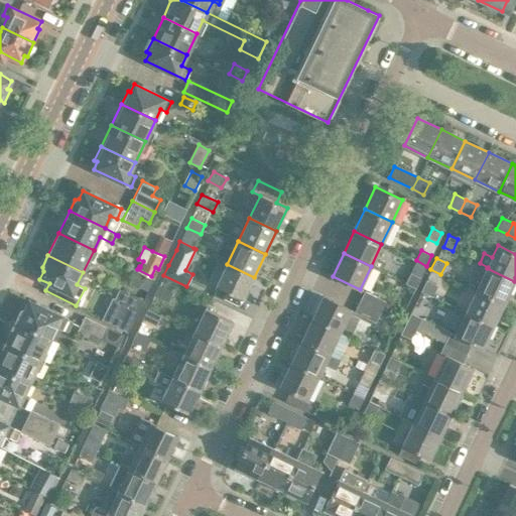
[(254,277),(227,264),(216,286),(243,299),(254,277)]
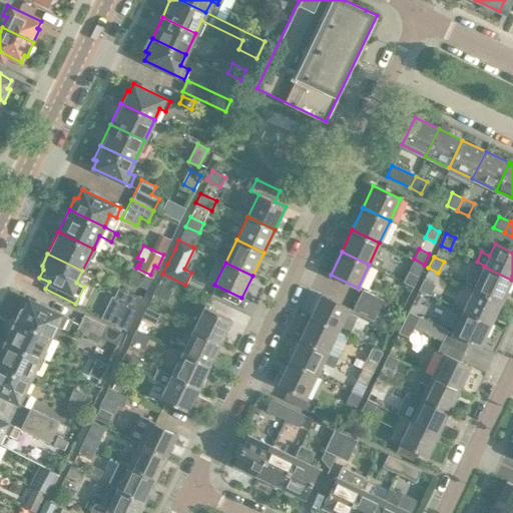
[(484,267),(474,289),(501,302),(511,280),(484,267)]
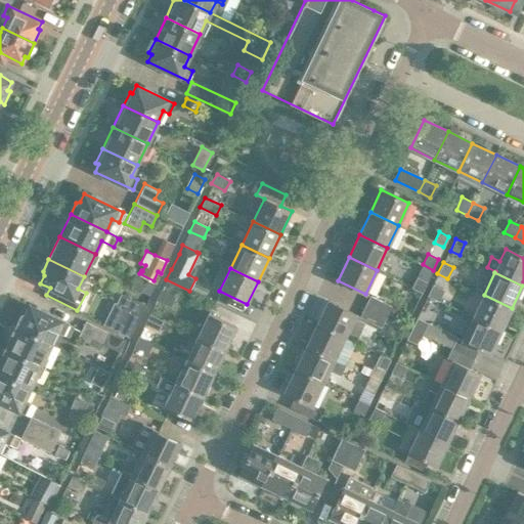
[(411,288),(422,293),(427,281),(418,277),(411,288)]
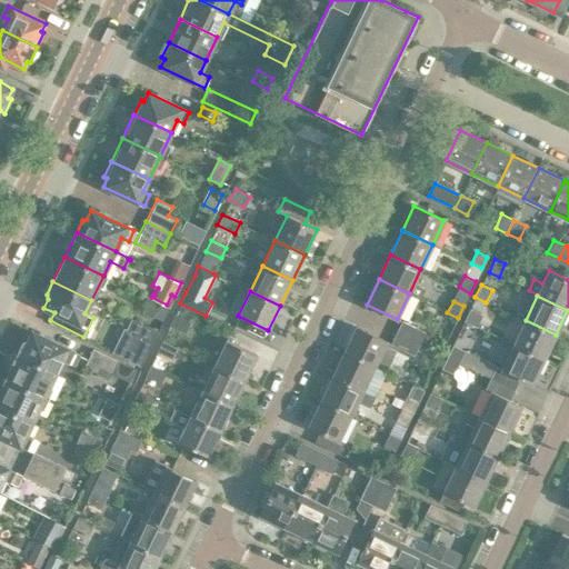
[(160,303),(153,318),(162,321),(168,308),(160,303)]
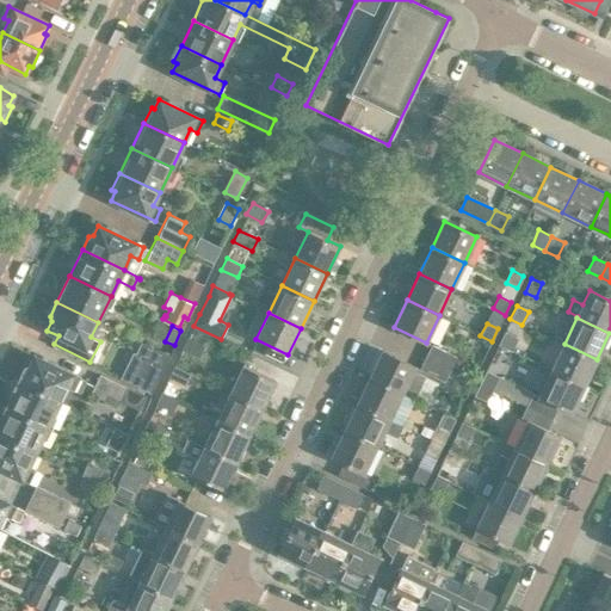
[(498,344),(511,351),(517,338),(504,331),(498,344)]
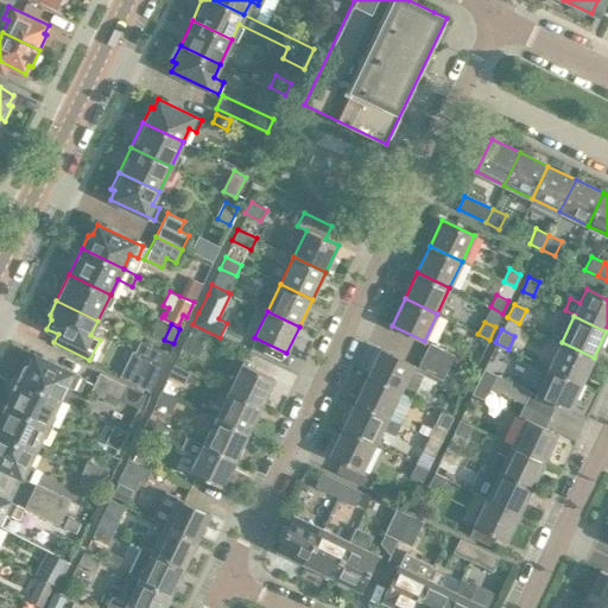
[(182,347),(196,354),(202,343),(188,336),(182,347)]
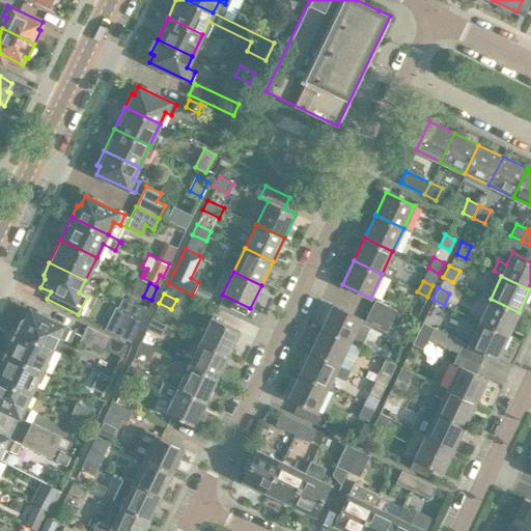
[(105,330),(127,340),(135,325),(139,327),(147,310),(122,298),(117,308),(115,307),(105,330)]
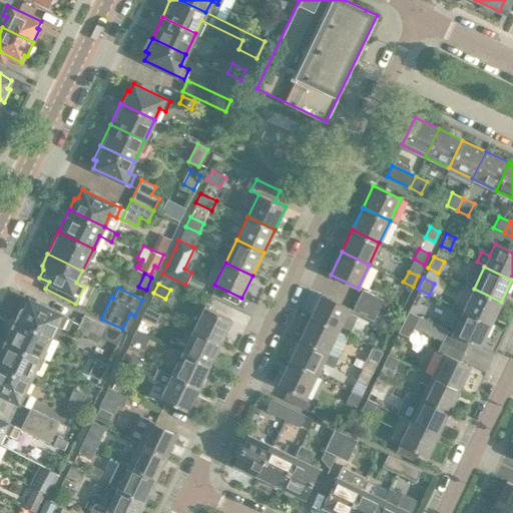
[(474,289),(463,311),(490,324),(501,302),(474,289)]
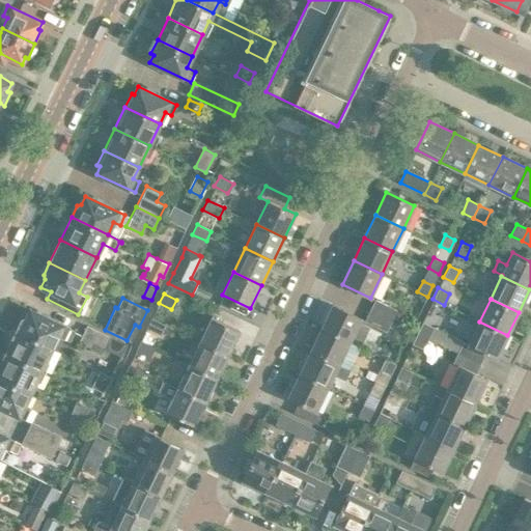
[(374,300),(369,311),(388,319),(393,308),(374,300)]
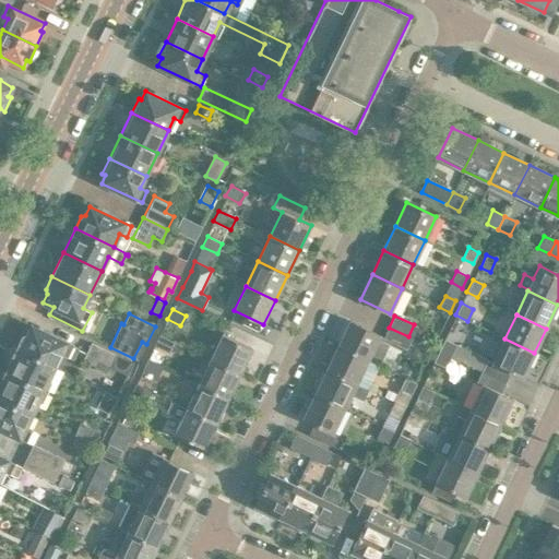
[(349,321),(339,345),(368,359),(379,335),(349,321)]
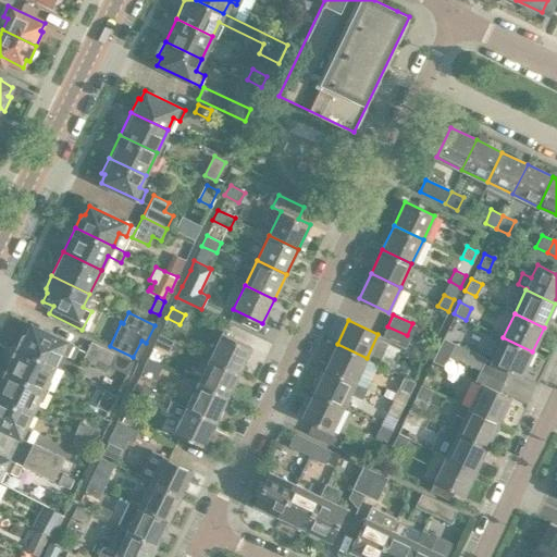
[(22,335),(16,347),(54,366),(61,353),(73,359),(78,347),(32,324),(27,334),(22,335)]
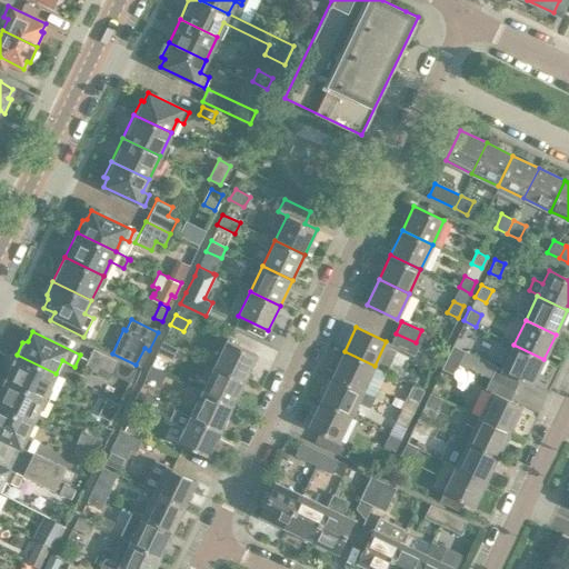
[(416,342),(396,333),(390,343),(410,353),(416,342)]
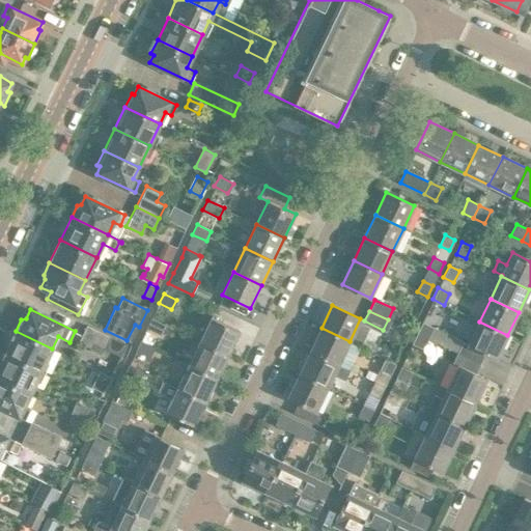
[(151,316),(146,327),(161,334),(166,324),(151,316)]
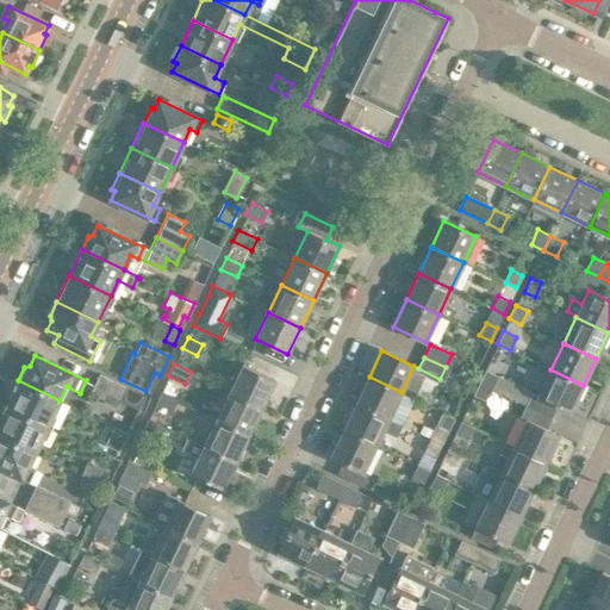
[(243,365),(230,392),(262,408),(275,380),(243,365)]
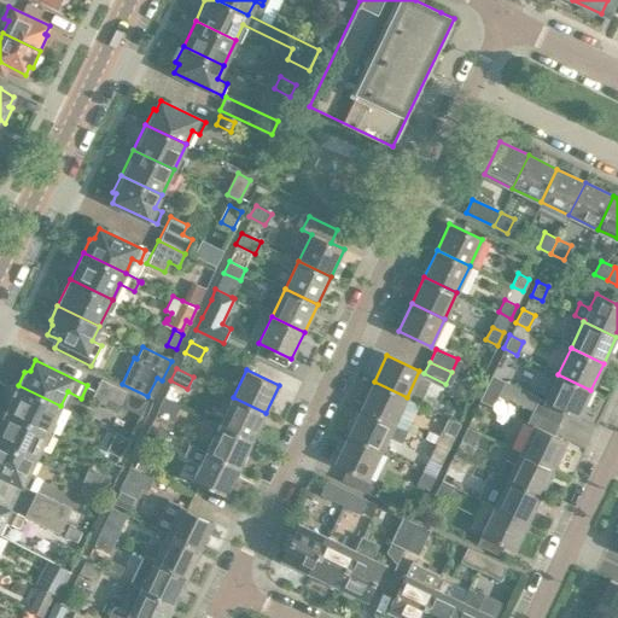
[(493,374),(487,386),(499,392),(505,380),(493,374)]
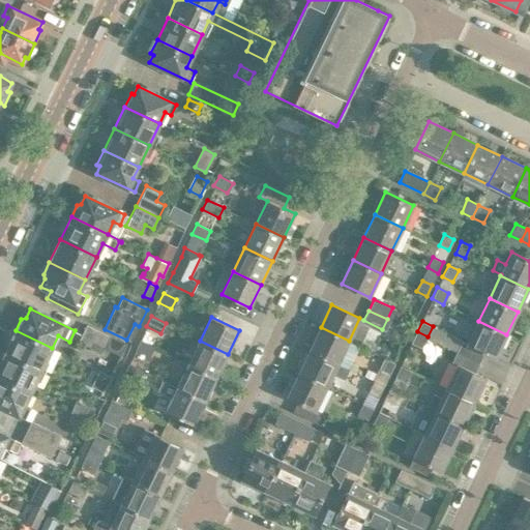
[(467,345),(483,352),(495,358),(506,334),(478,321),(467,345)]
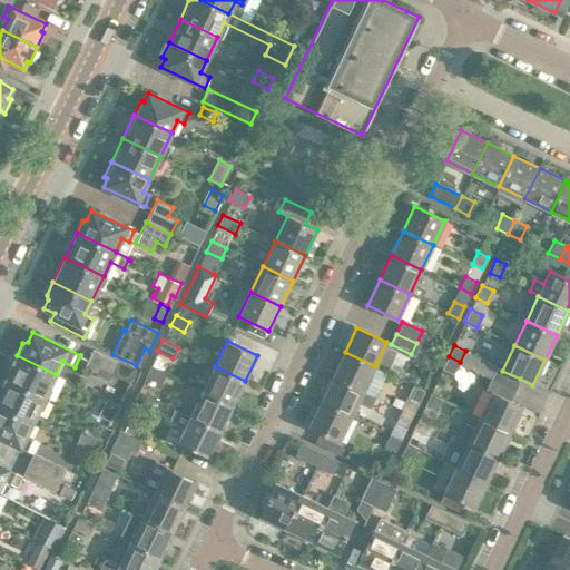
[(85,369),(97,374),(99,369),(111,374),(117,362),(92,350),(85,369)]
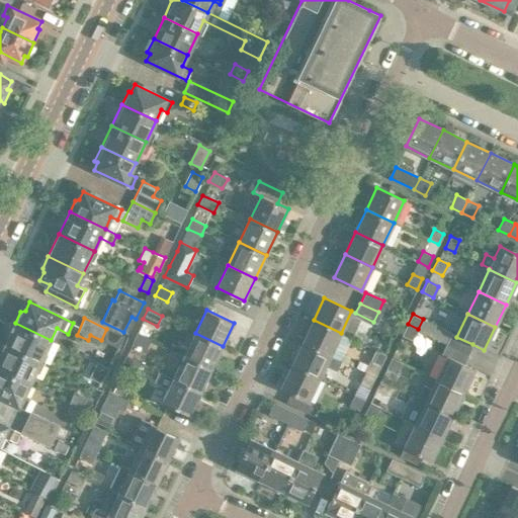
[(424,319),(420,331),(448,341),(452,329),(424,319)]
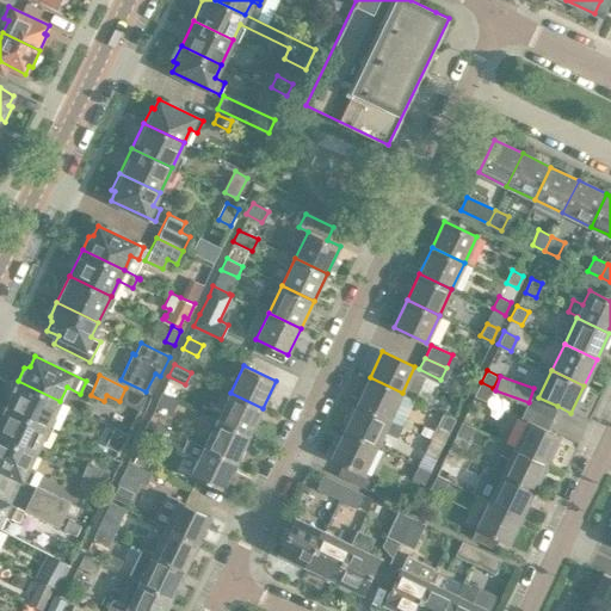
[(370,377),(357,403),(389,419),(402,393),(370,377)]
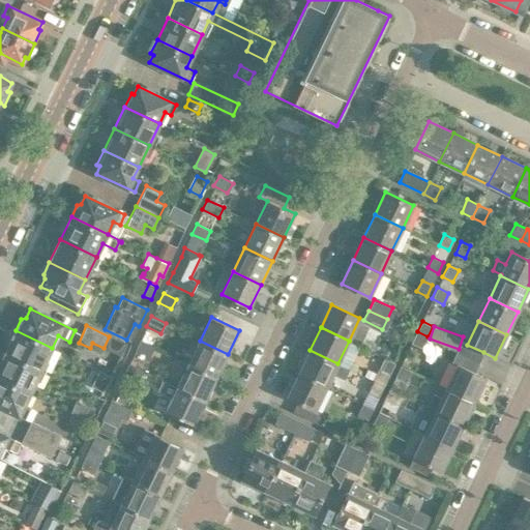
[(16,330),(4,353),(40,371),(52,348),(16,330)]
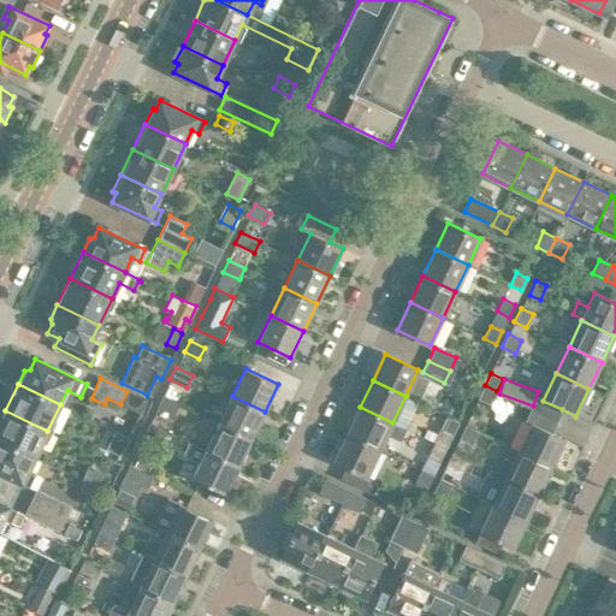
[(497,391),(485,385),(479,398),(491,404),(497,391)]
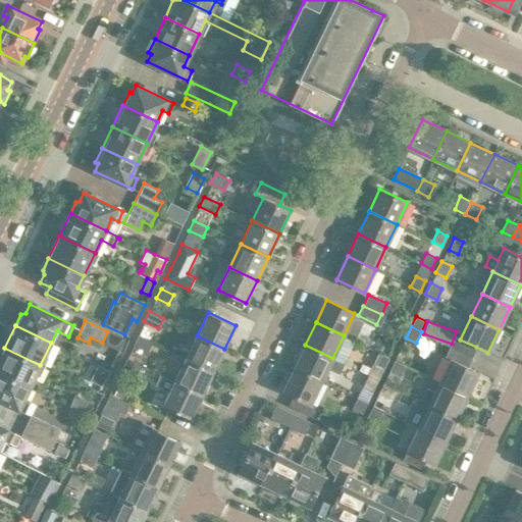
[(128,355),(141,360),(149,341),(137,335),(128,355)]
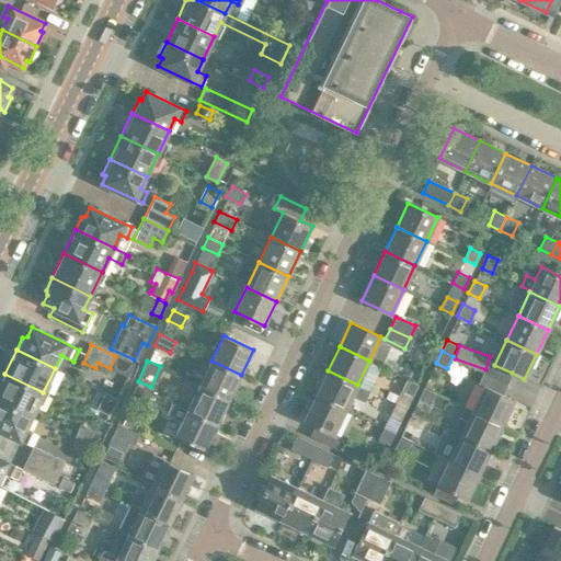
[(212,361),(199,386),(229,400),(241,375),(212,361)]
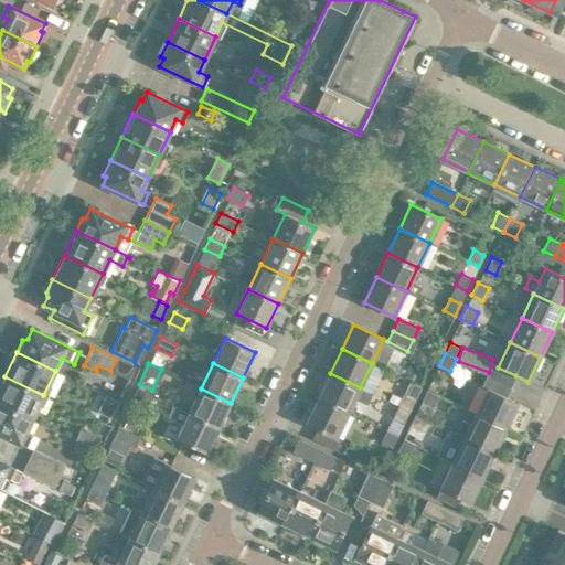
[(498,368),(492,377),(510,386),(515,375),(498,368)]
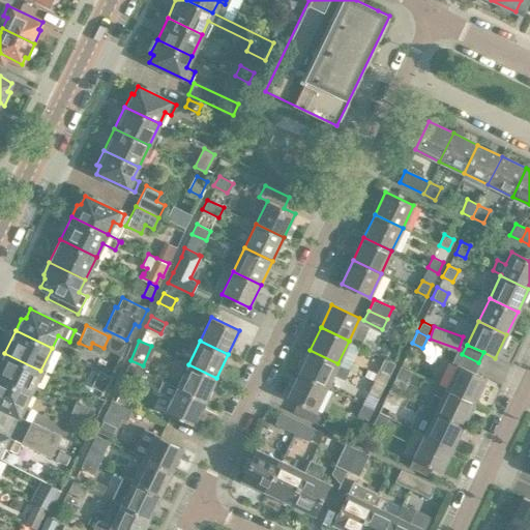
[(310,350),(299,373),(326,387),(337,363),(310,350)]
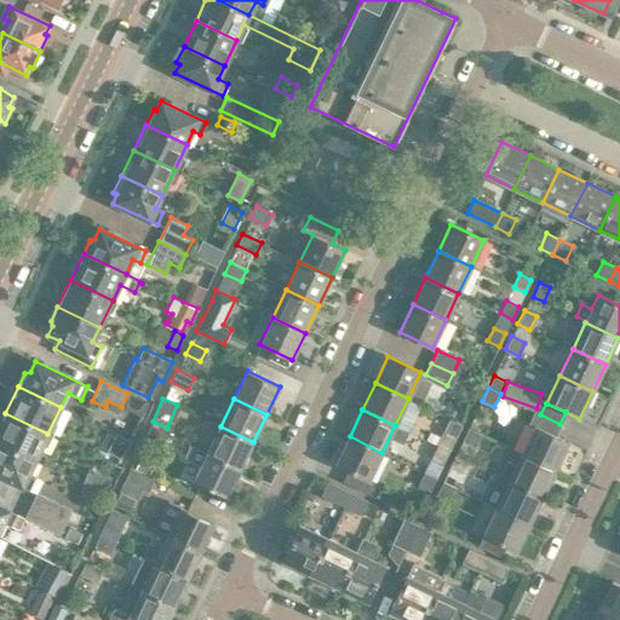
[(528,425),(534,428),(535,426),(555,436),(561,424),(560,424),(540,414),(534,412),(528,425)]
